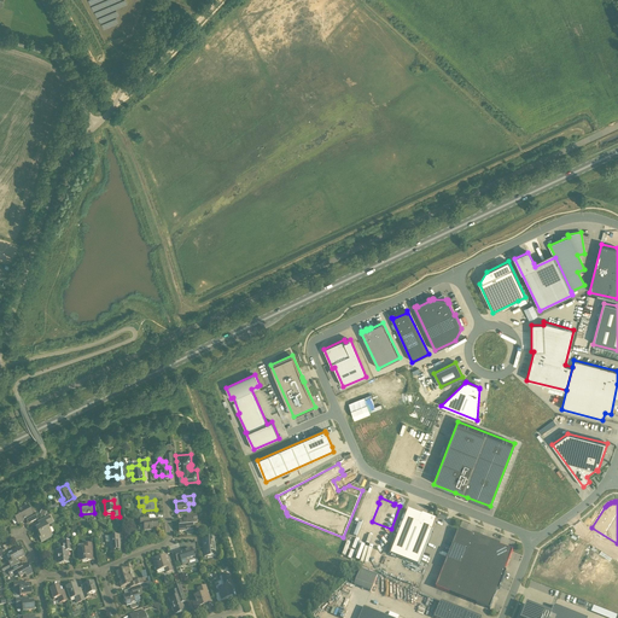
[(30,516),(27,507),(13,514),(18,523),(28,518),(30,522),(36,518),(34,513),(30,516)]
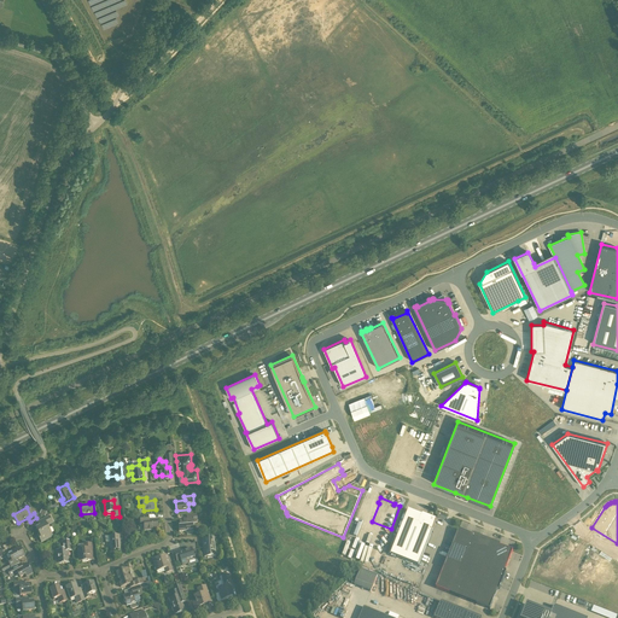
[(423,516),(408,509),(390,555),(419,566),(437,520),(423,514),(423,516)]
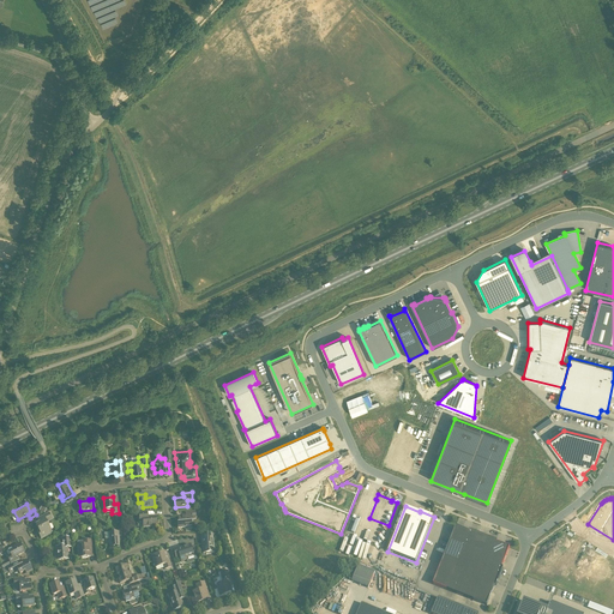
[(192,529),(191,522),(192,522),(192,519),(196,519),(196,511),(185,512),(186,517),(178,517),(179,523),(178,523),(178,529),(187,528),(187,529),(192,529)]
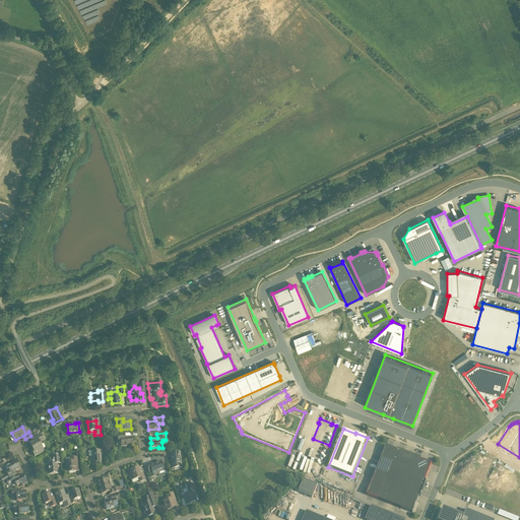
[(125,438),(124,434),(117,434),(118,443),(121,443),(122,447),(133,446),(132,437),(125,438)]
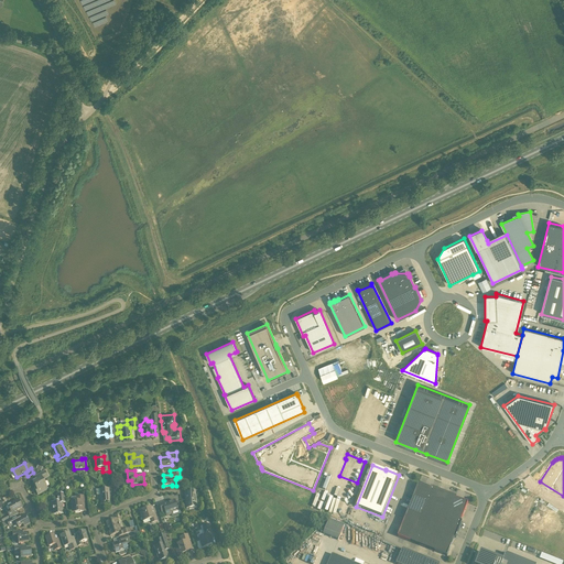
[(38,495),(44,491),(43,488),(46,487),(42,480),(47,477),(44,472),(38,475),(40,478),(32,481),(36,490),(35,490),(38,495)]
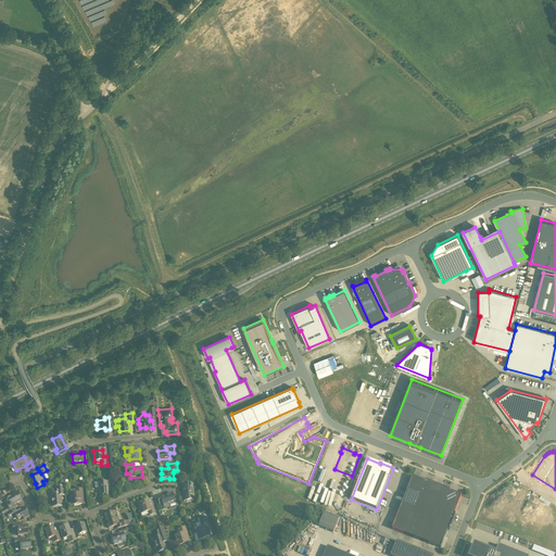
[(454,515),(462,496),(450,492),(450,490),(425,480),(425,482),(413,478),(392,529),(441,548),(447,530),(450,531),(455,515),(454,515)]
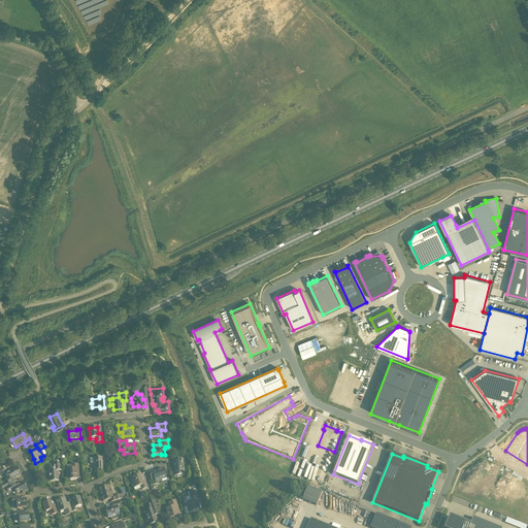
[(101,458),(93,459),(94,464),(94,471),(103,470),(103,467),(102,463),(106,462),(106,455),(100,456),(101,458)]
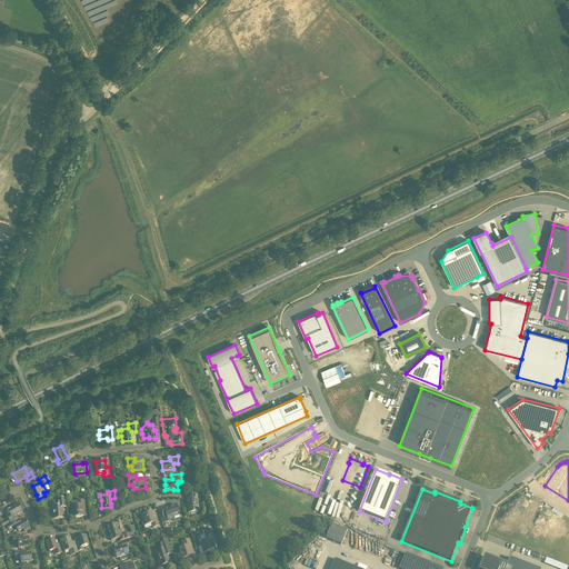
[(188,513),(198,512),(197,495),(187,496),(188,513)]
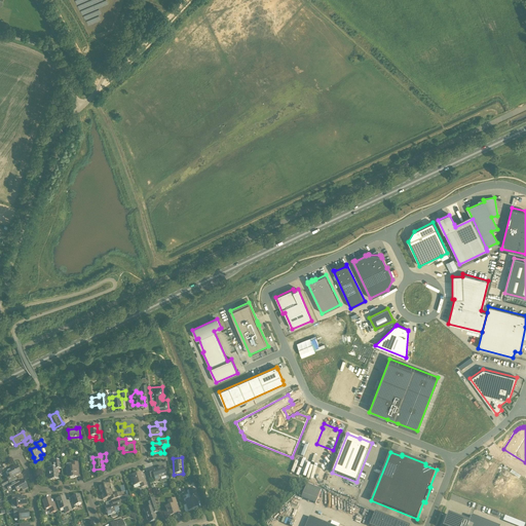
[(61,470),(60,460),(52,461),(52,466),(53,465),(53,468),(48,468),(49,480),(58,479),(58,470),(61,470)]
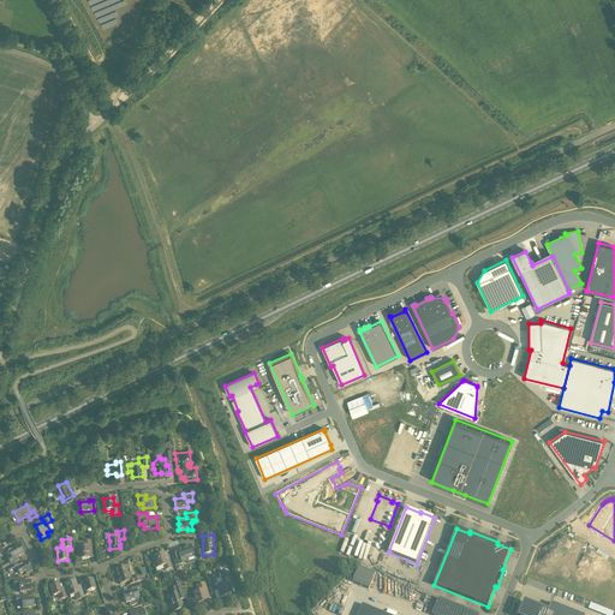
[(78,559),(89,559),(88,550),(93,550),(91,541),(83,542),(83,547),(77,547),(78,559)]
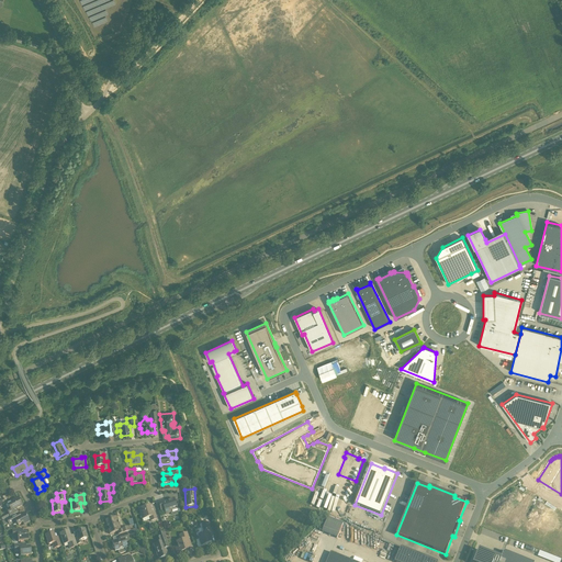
[(10,516),(18,513),(15,509),(22,506),(18,498),(10,502),(7,504),(10,508),(7,510),(10,516)]
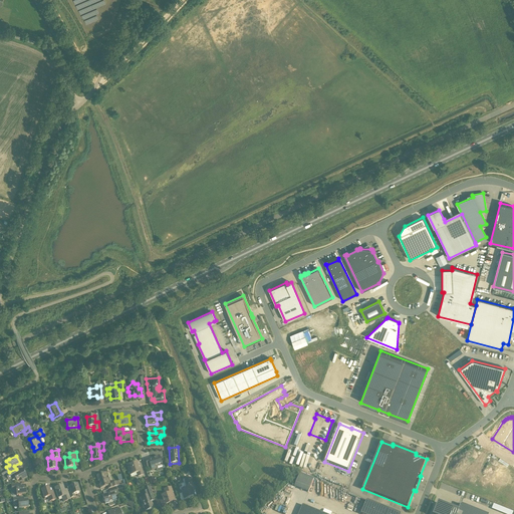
[(151,461),(146,463),(148,467),(151,466),(152,471),(157,469),(157,471),(165,468),(164,464),(162,465),(159,457),(151,459),(150,459),(151,461)]
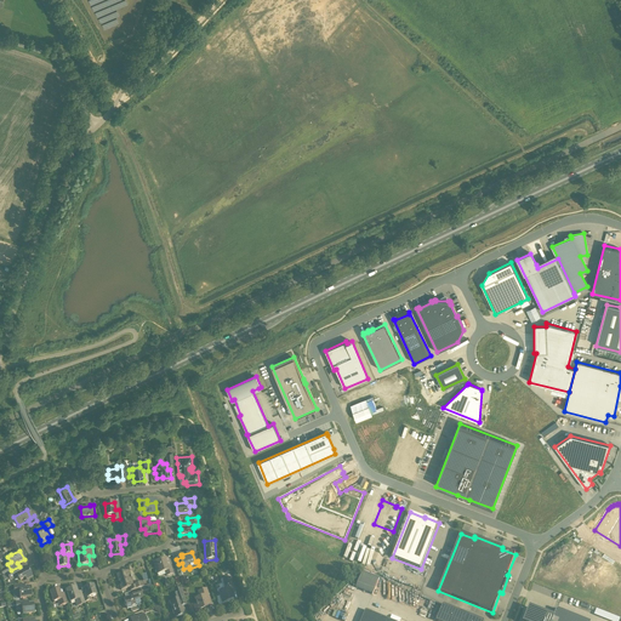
[(166,567),(164,559),(153,563),(157,574),(165,571),(166,576),(174,574),(170,565),(166,567)]
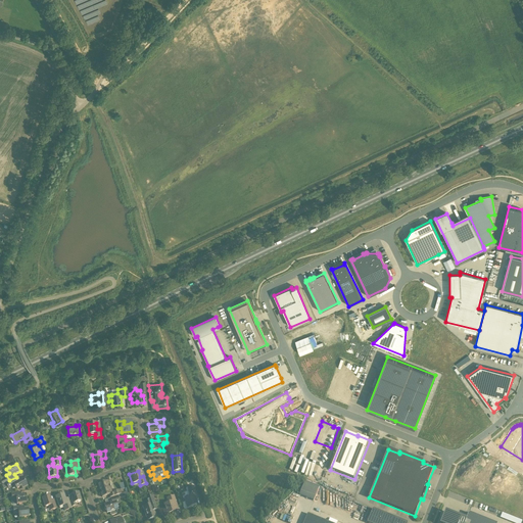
[(9,482),(6,483),(7,486),(8,489),(14,486),(16,488),(21,486),(22,488),(27,486),(25,482),(22,478),(16,481),(14,478),(9,481),(9,482)]
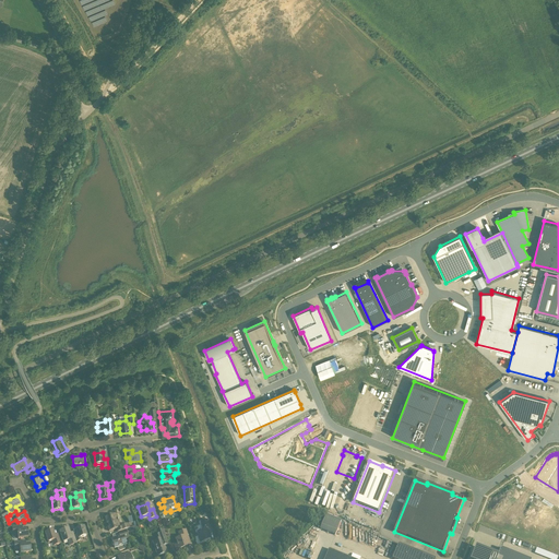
[(120,527),(116,513),(111,515),(113,515),(105,518),(106,523),(108,523),(109,526),(108,527),(109,532),(117,530),(117,532),(125,530),(130,528),(129,523),(121,525),(121,527),(120,527)]
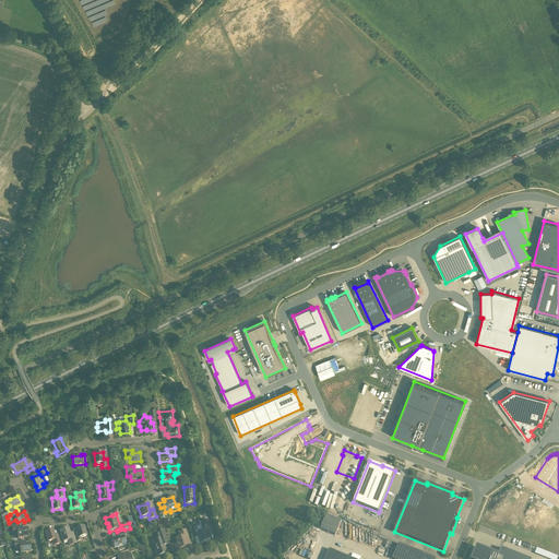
[(342,521),(326,514),(320,530),(335,535),(342,521)]
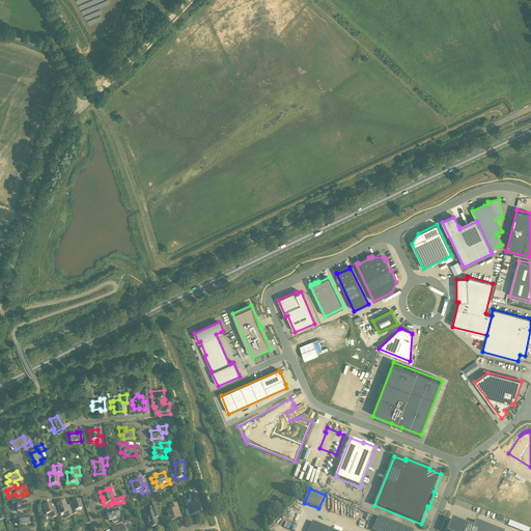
[(190,515),(199,512),(197,505),(200,504),(198,497),(197,494),(191,496),(193,503),(187,505),(190,515)]
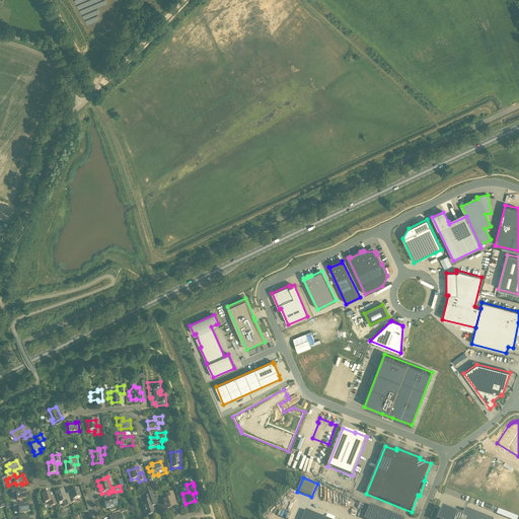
[(19,492),(19,489),(11,490),(12,497),(16,496),(16,500),(26,499),(25,491),(19,492)]
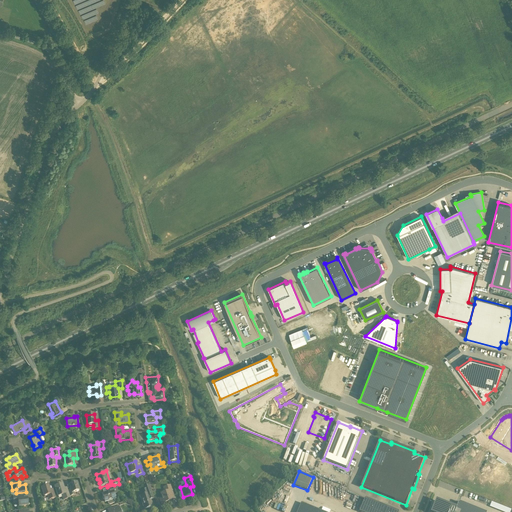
[(67,490),(70,496),(73,495),(72,493),(79,490),(77,482),(69,485),(71,490),(68,490),(67,490)]
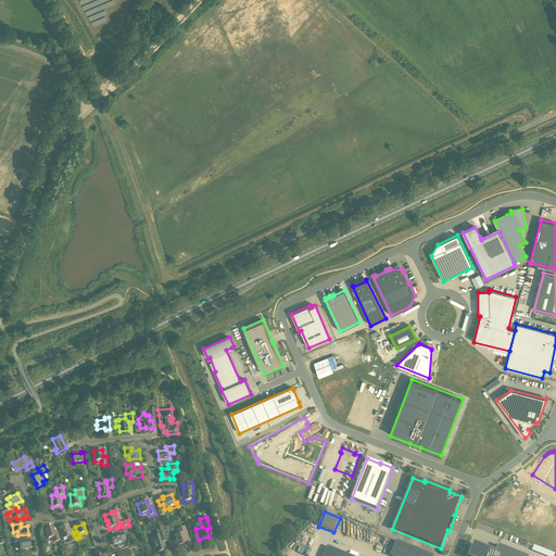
[(76,539),(73,532),(70,533),(67,526),(60,528),(63,539),(67,538),(68,542),(76,540),(76,539)]
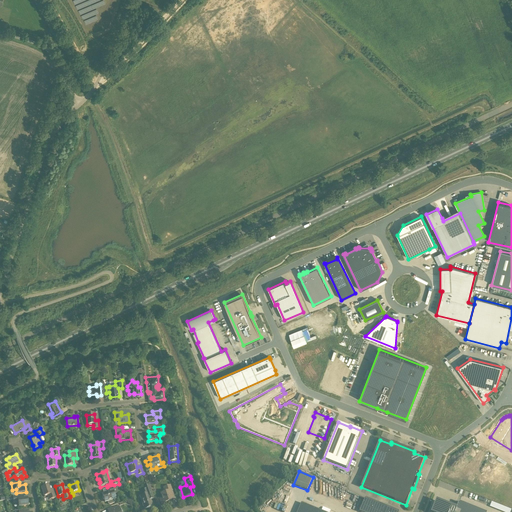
[(149,494),(152,493),(150,485),(142,488),(145,496),(140,497),(144,509),(152,506),(151,500),(149,494)]
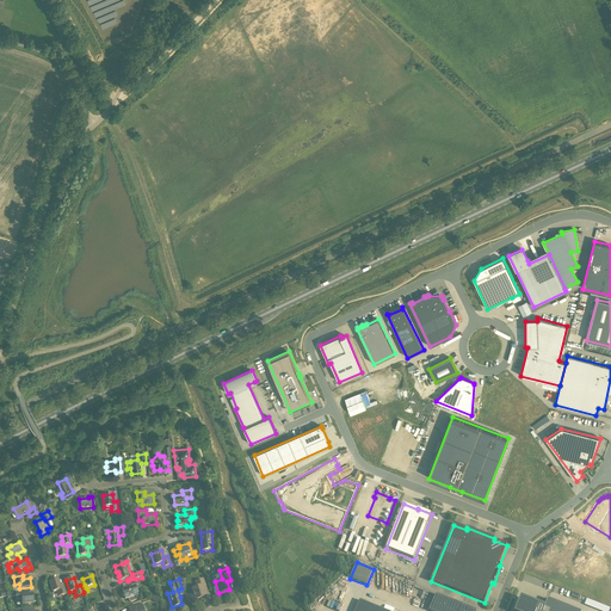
[(196,600),(204,598),(201,588),(205,586),(203,579),(198,581),(195,582),(196,587),(191,590),(196,600)]
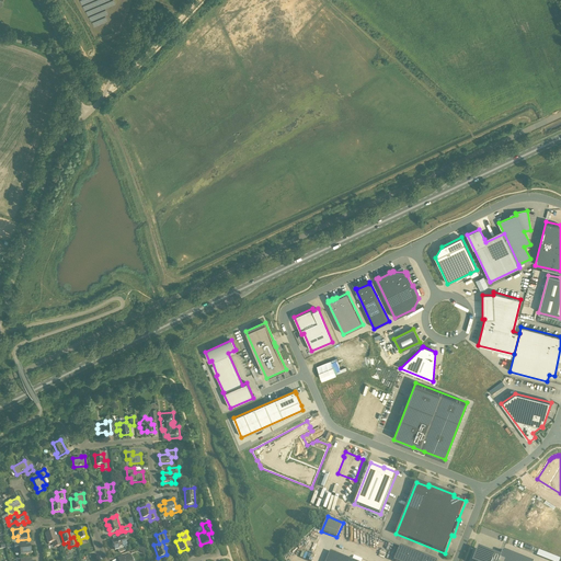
[(55,538),(53,533),(45,535),(48,544),(53,542),(54,548),(60,546),(58,537),(55,538)]
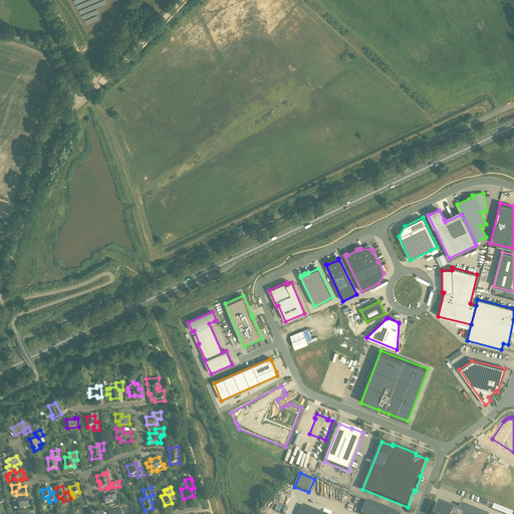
[(114,504),(113,501),(115,501),(113,495),(117,494),(115,488),(109,490),(110,494),(102,496),(103,498),(102,500),(103,501),(104,502),(105,504),(107,503),(108,506),(109,507),(114,505),(114,504)]
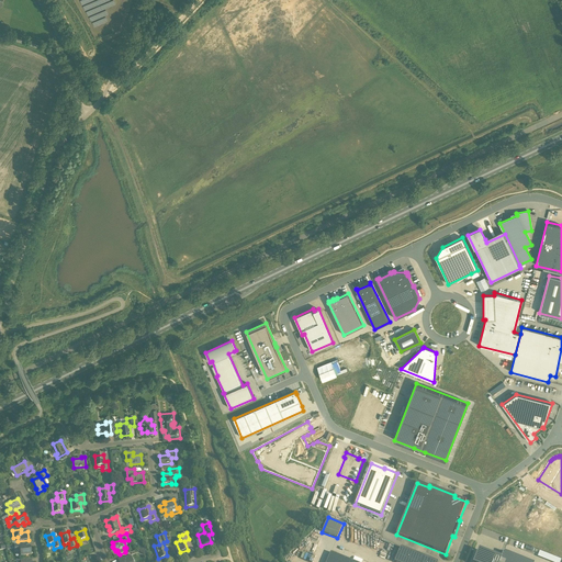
[(21,548),(21,544),(14,546),(15,552),(20,551),(21,557),(31,554),(30,547),(21,548)]
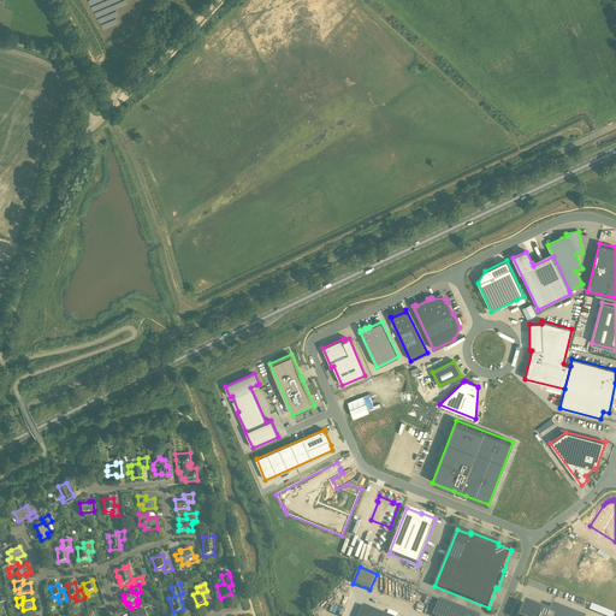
[(479,615),(439,600),(432,615),(479,615)]
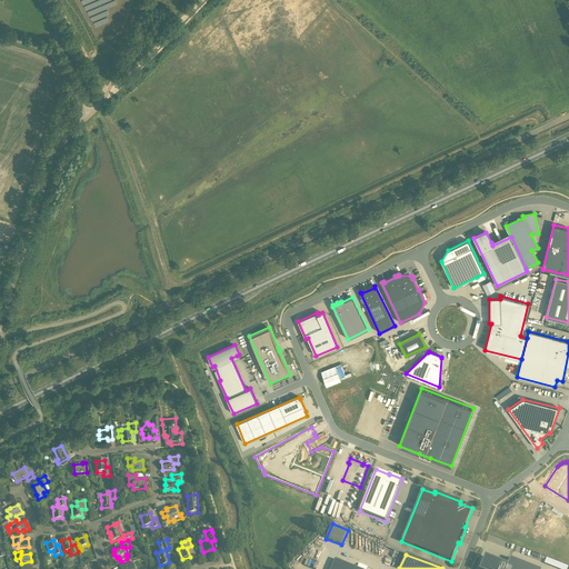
[(538,568),(510,558),(507,565),(486,557),(480,568),(538,568)]
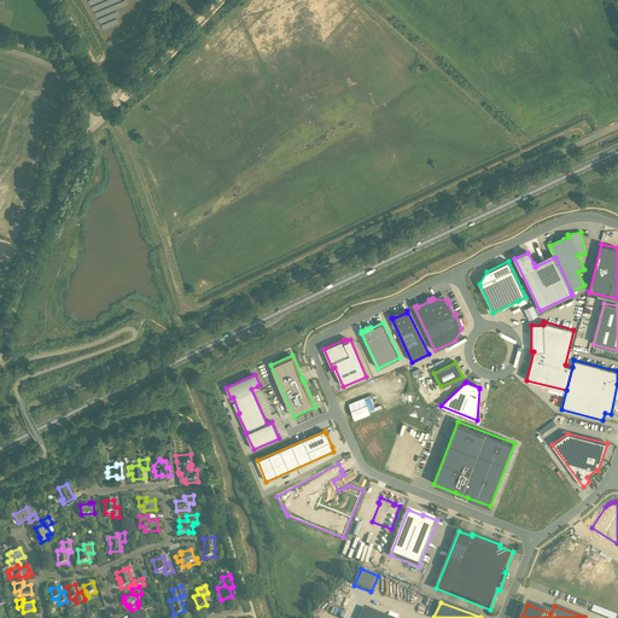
[(608,617),(616,617),(617,614),(594,606),(592,611),(608,617)]
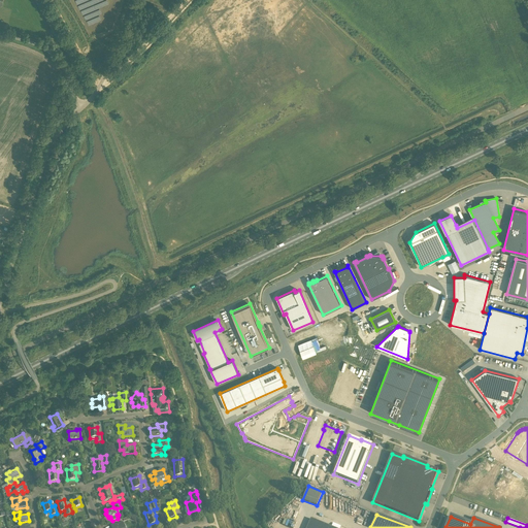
[(284,519),(282,524),(293,527),(295,523),(284,519)]
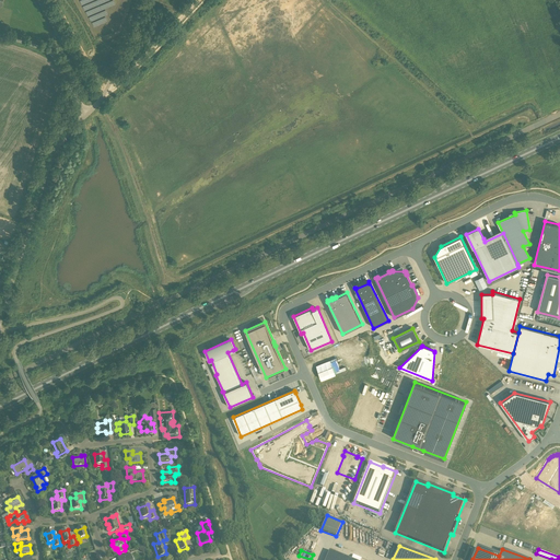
[(353,559),(329,550),(325,559),(353,559)]
